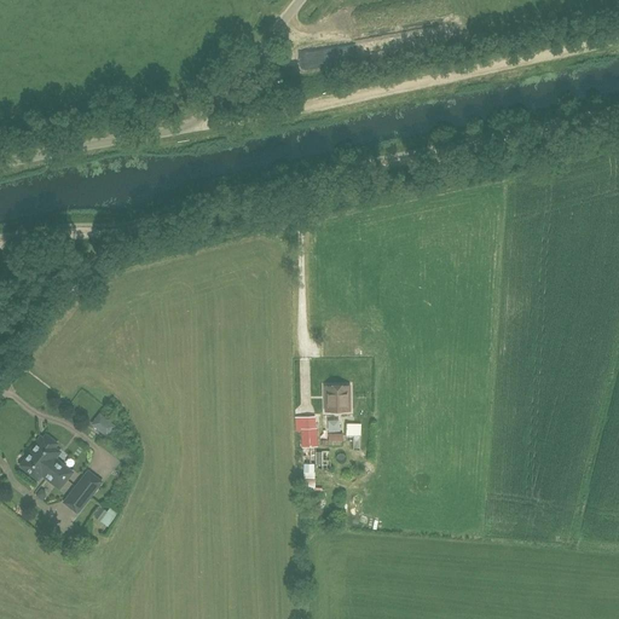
[(328,58),(299,61),(299,76),(329,75),(328,58)]
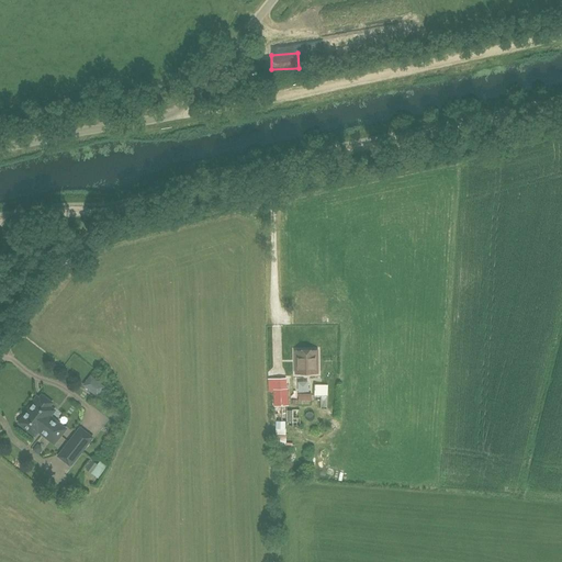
[(294,351),(294,358),(295,374),(317,373),(316,350),(294,351)]
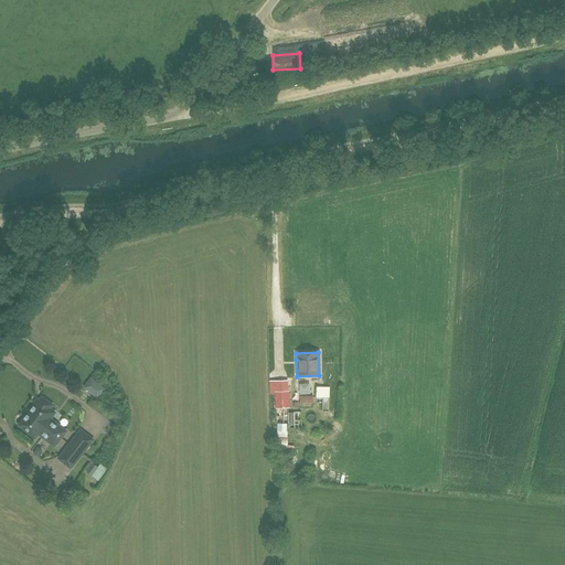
[(94,379),(86,390),(100,400),(108,388),(94,379)]
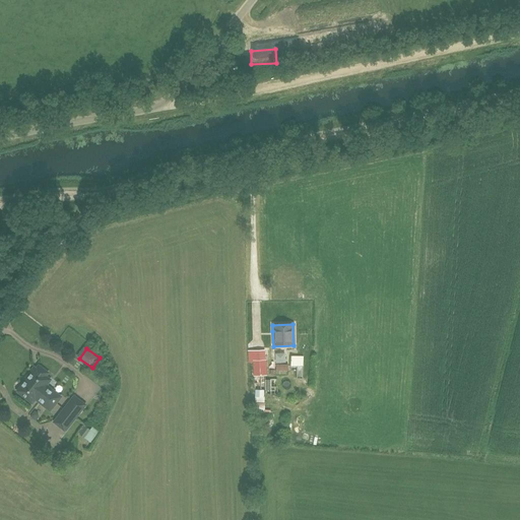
[(248,351),(249,377),(265,377),(265,351),(248,351)]
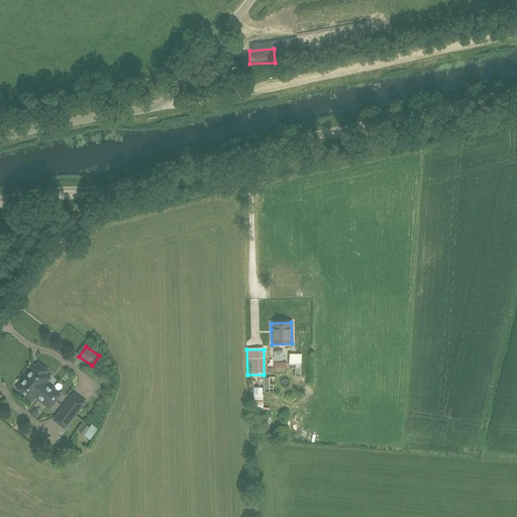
[(295,375),(301,375),(301,354),(289,354),(289,369),(295,370),(295,375)]
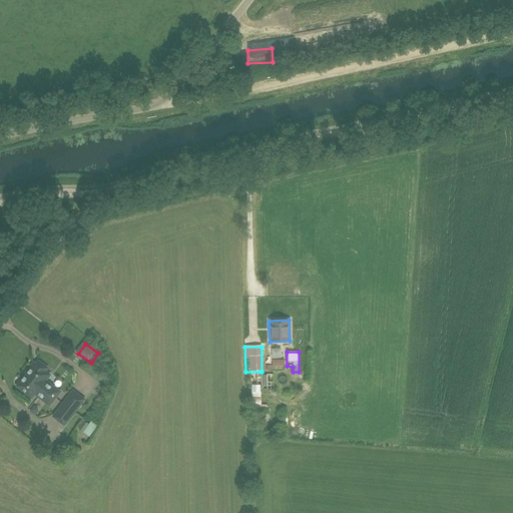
[(49,403),(53,397),(59,390),(47,381),(46,382),(43,380),(49,373),(44,369),(45,368),(45,365),(39,361),(37,361),(35,363),(33,361),(27,369),(29,369),(17,385),(31,396),(35,391),(38,393),(37,394),(49,403)]
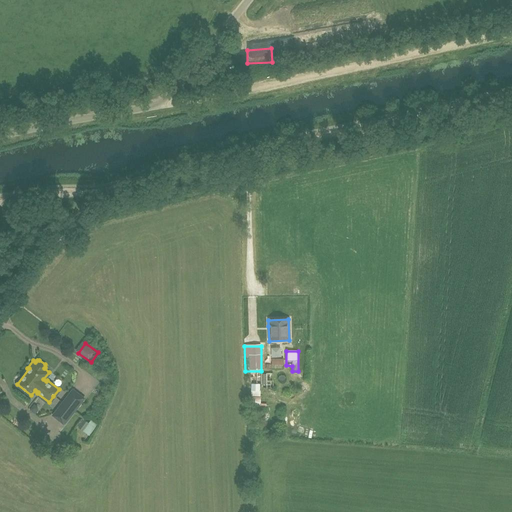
[(261,389),(275,388),(274,374),(261,375),(261,389)]
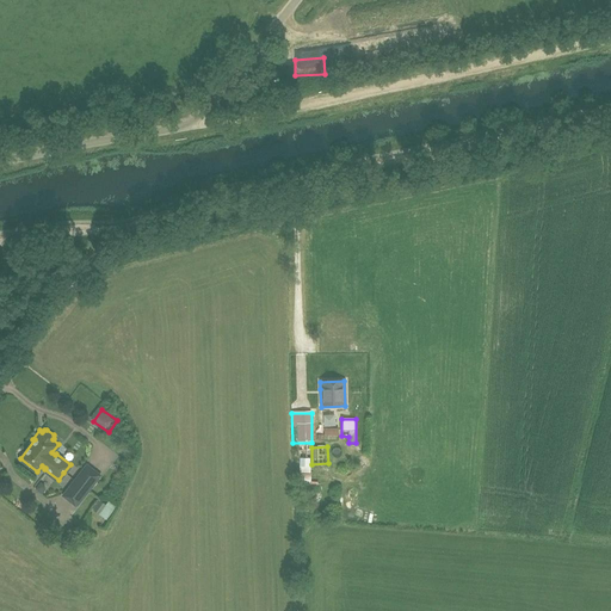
[(86,463),(62,494),(76,505),(100,474),(86,463)]
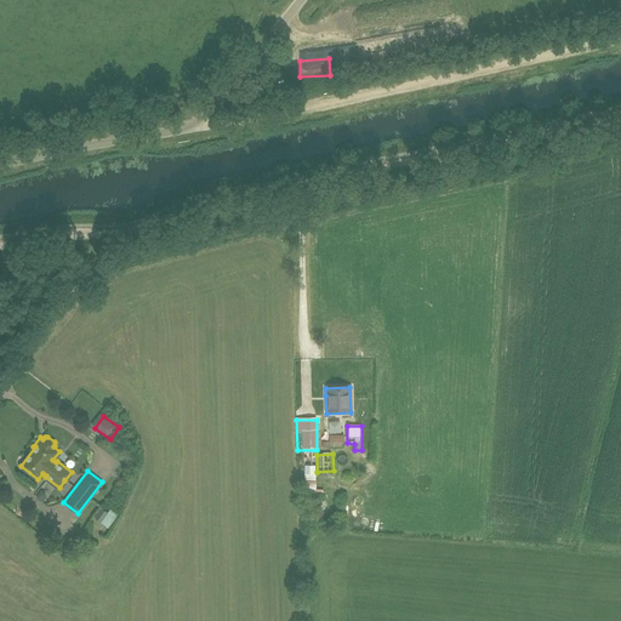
[(45,488),(39,497),(49,503),(55,495),(45,488)]
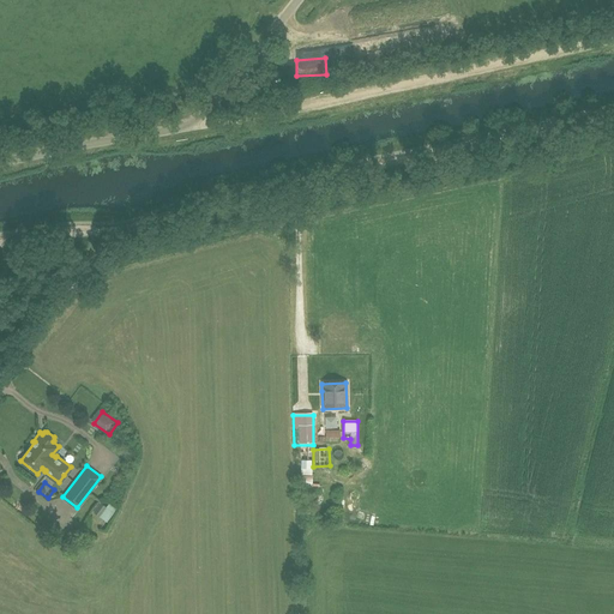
[(107,509),(101,504),(94,513),(108,523),(116,510),(109,505),(107,509)]
